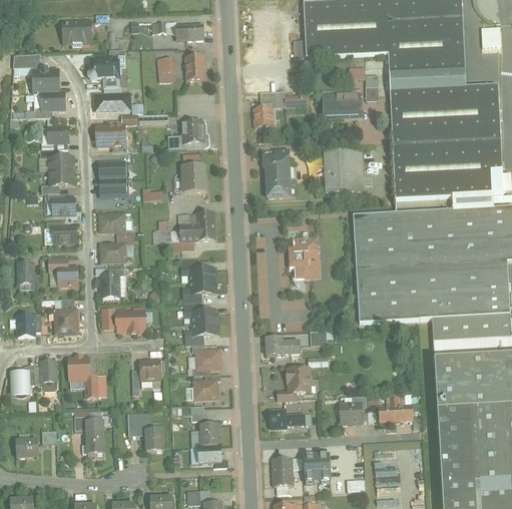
[(345,0),(304,2),(306,57),(388,53),(390,90),(465,86),(461,0),(345,0)]
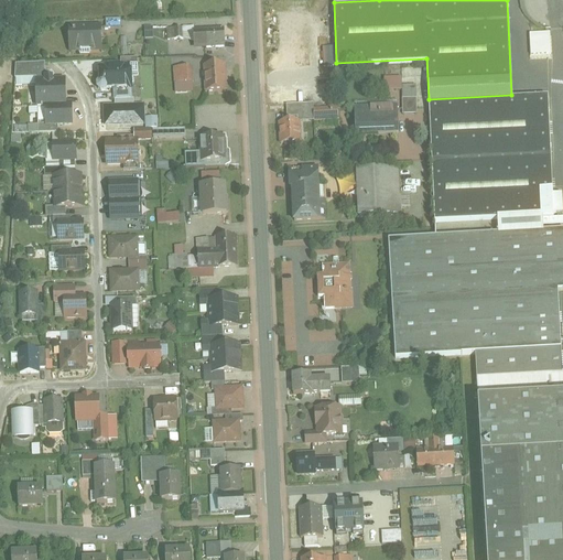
[(120,24),(120,15),(105,15),(106,25),(120,24)]
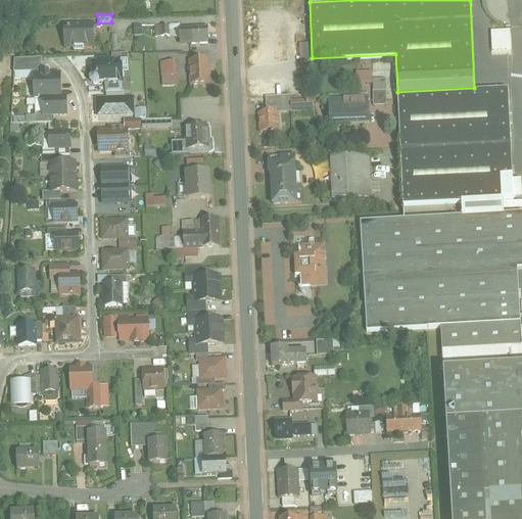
[(93,21),(64,24),(66,45),(75,45),(74,42),(94,41),(93,21)]
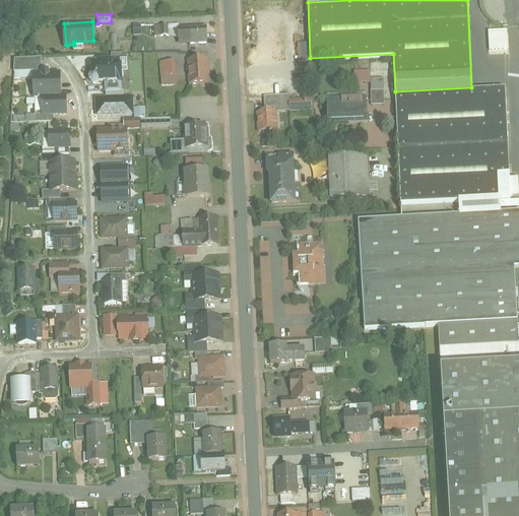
[(168,22),(153,22),(154,33),(169,33),(168,22)]
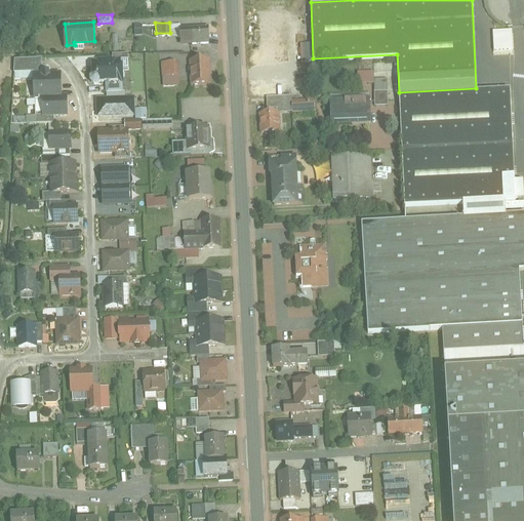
[(191,25),(180,26),(180,38),(191,38),(191,25)]
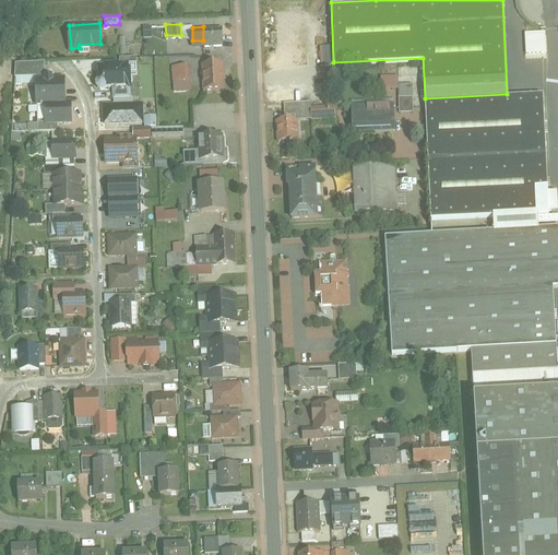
[(221,26),(203,26),(203,40),(203,44),(221,43),(221,26)]
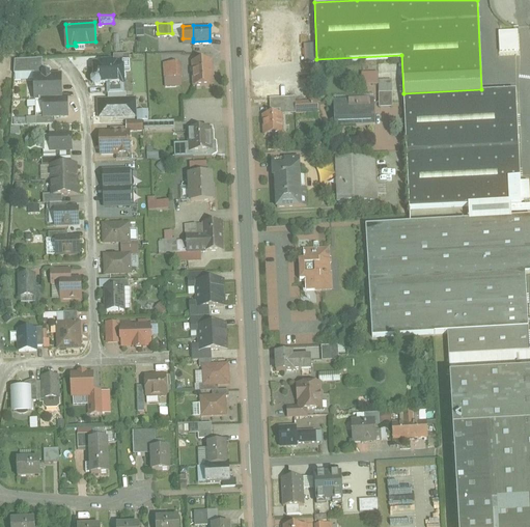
[(518,28),(500,29),(500,42),(518,40),(518,28)]
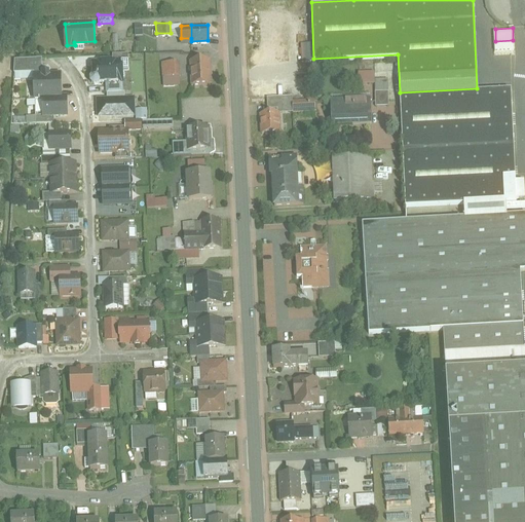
[(127,50),(112,51),(112,59),(121,59),(127,59),(127,50)]
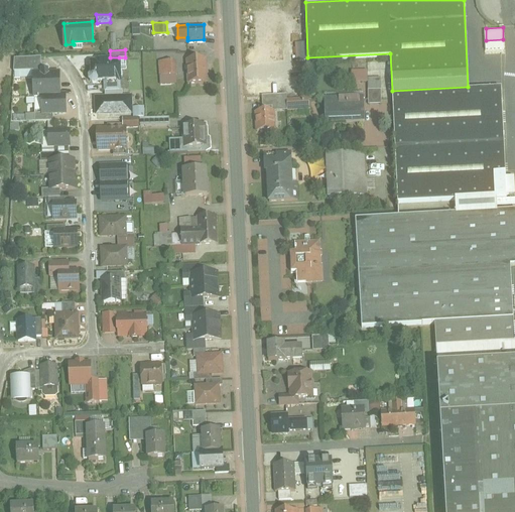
[(40,54),(14,55),(13,69),(33,68),(33,62),(41,62),(40,54)]
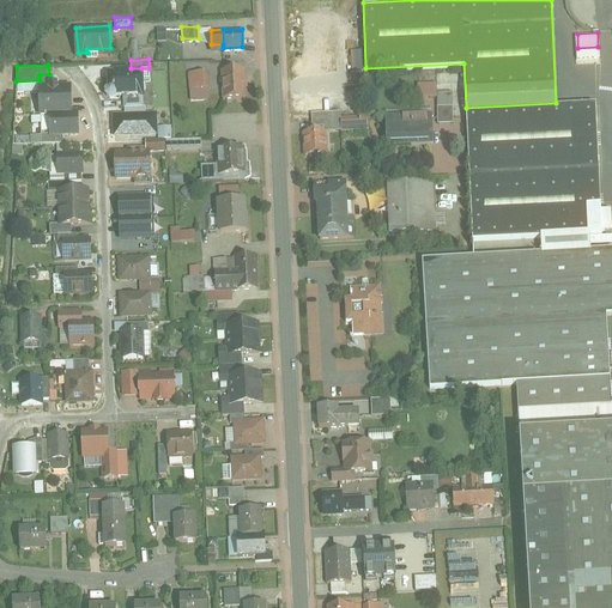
[(243,67),(222,68),(223,96),(244,95),(243,67)]
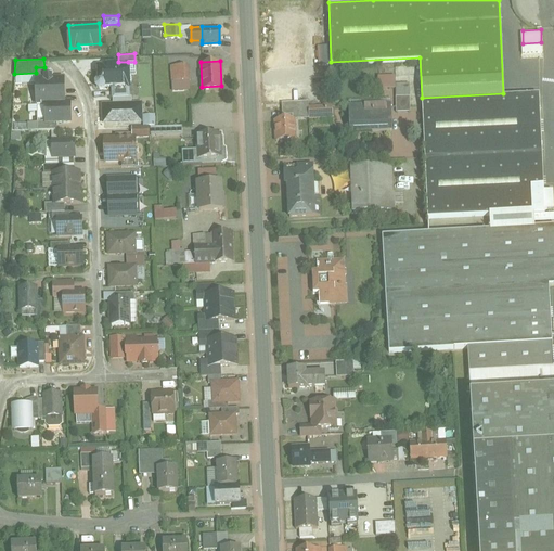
[(118,62),(98,63),(99,77),(95,80),(97,84),(99,87),(103,86),(105,84),(112,84),(116,82),(116,84),(128,84),(129,84),(129,80),(131,78),(131,74),(128,72),(128,71),(136,71),(134,62),(128,62),(118,62)]
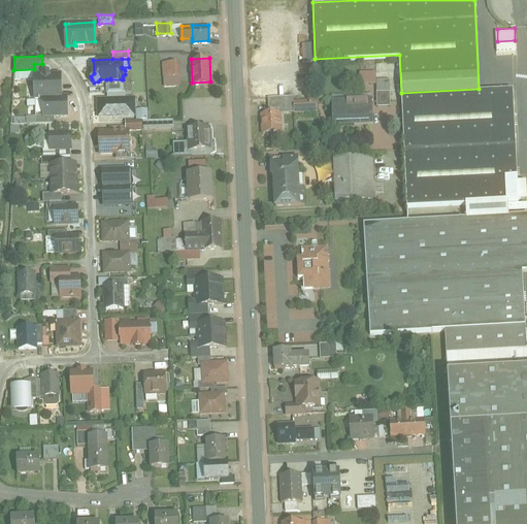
[(178,59),(169,59),(170,73),(179,72),(178,59)]
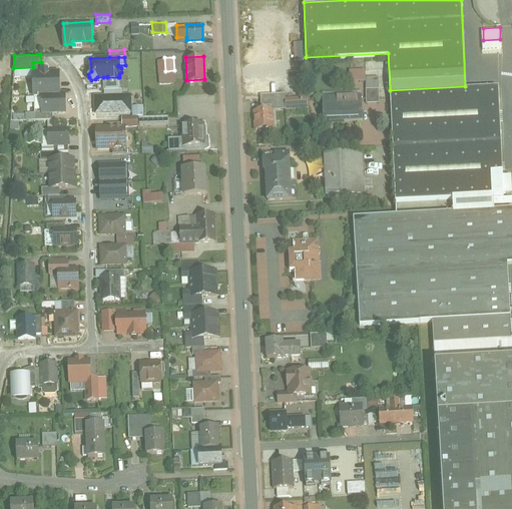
[(47,70),(47,65),(41,65),(41,62),(33,62),(33,67),(34,93),(42,93),(42,92),(59,92),(58,78),(56,78),(55,70),(47,70)]
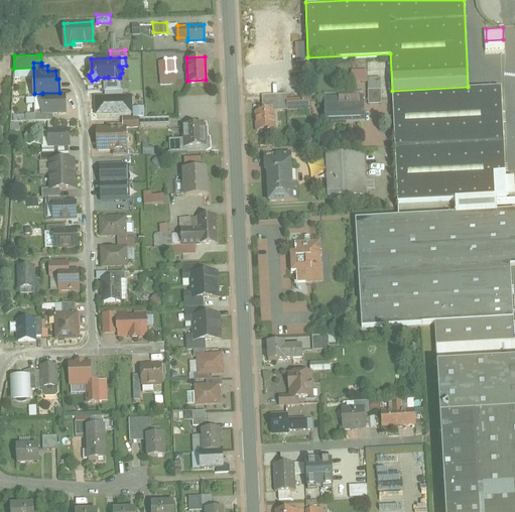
[(119,78),(108,78),(108,77),(104,78),(105,89),(120,88),(119,78)]
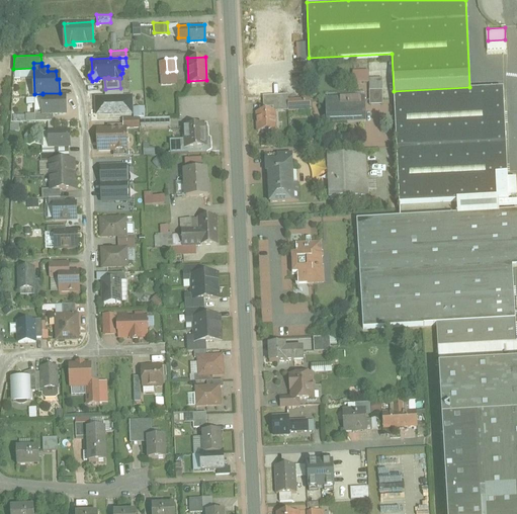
[(469,87),(394,91),(399,200),(508,195),(503,86),(469,87)]
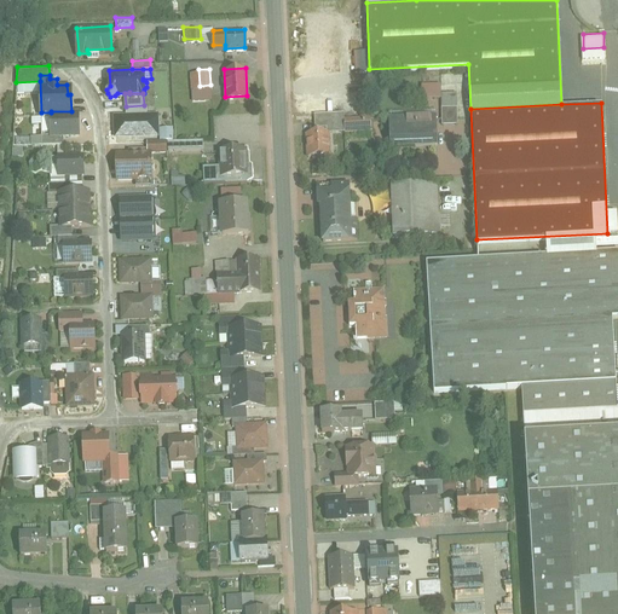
[(457,104),(442,105),(443,122),(457,121),(457,104)]
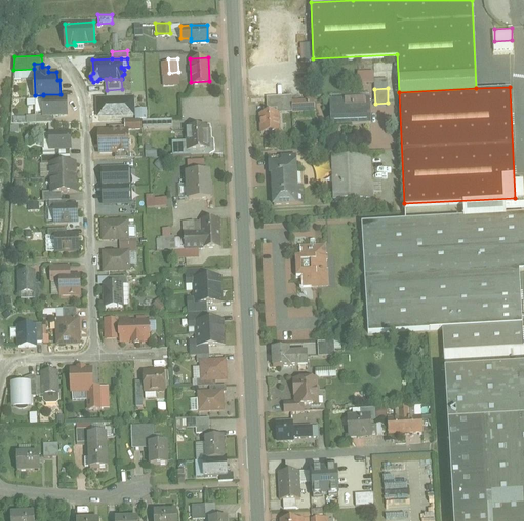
[(66,113),(66,94),(61,94),(43,94),(43,95),(43,113),(53,113),(66,113)]
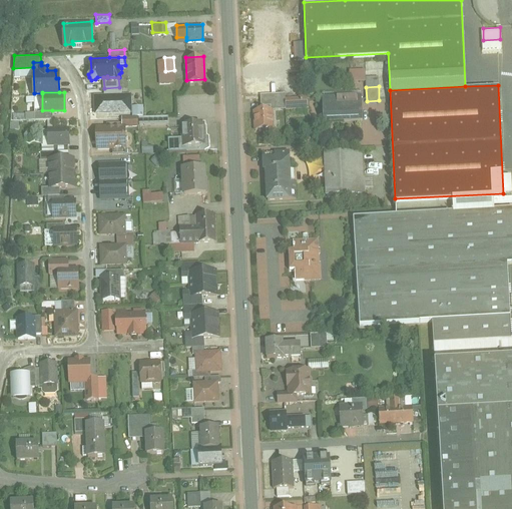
[(307,92),(299,92),(299,95),(285,96),(286,107),(308,105),(307,92)]
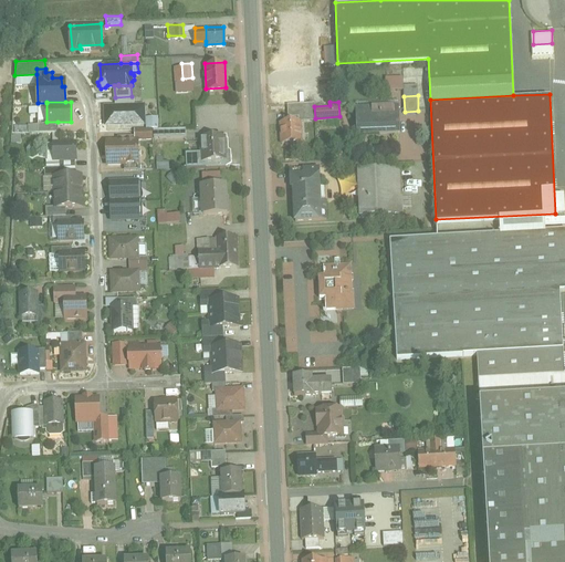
[(133,103),(115,103),(104,104),(104,123),(144,122),(144,103),(133,103)]
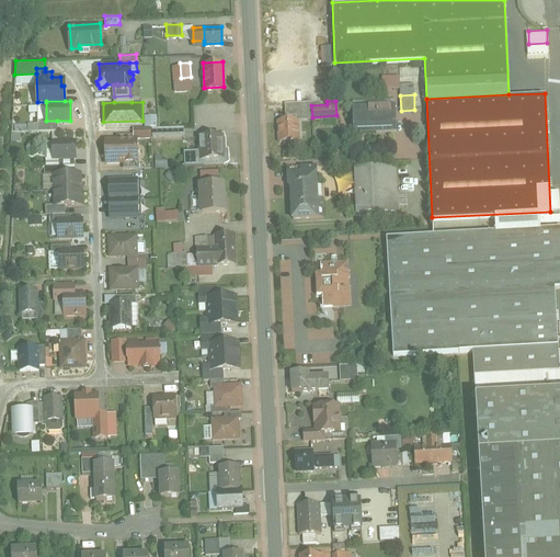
[(395,103),(377,104),(377,105),(353,106),(354,122),(355,122),(355,120),(365,118),(366,128),(363,129),(396,128),(395,103)]
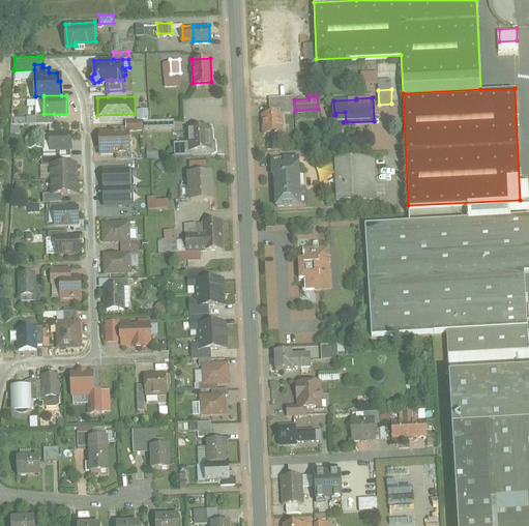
[(146,108),(136,108),(137,117),(147,117),(146,108)]
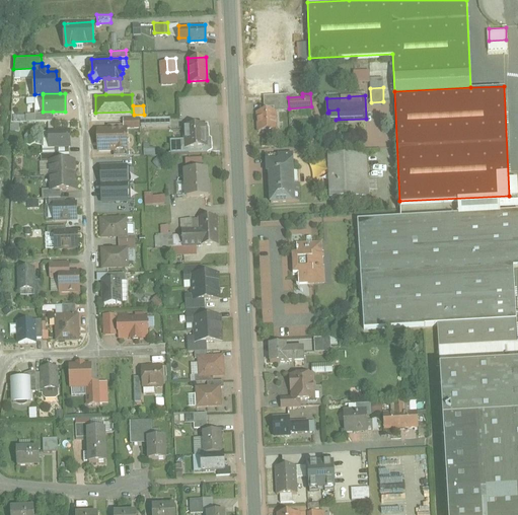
[(275,109),(257,111),(259,130),(276,129),(275,109)]
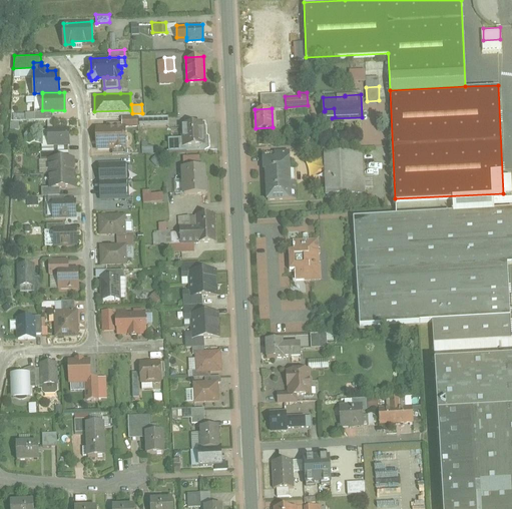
[(137,115),(122,115),(122,123),(137,123),(137,115)]
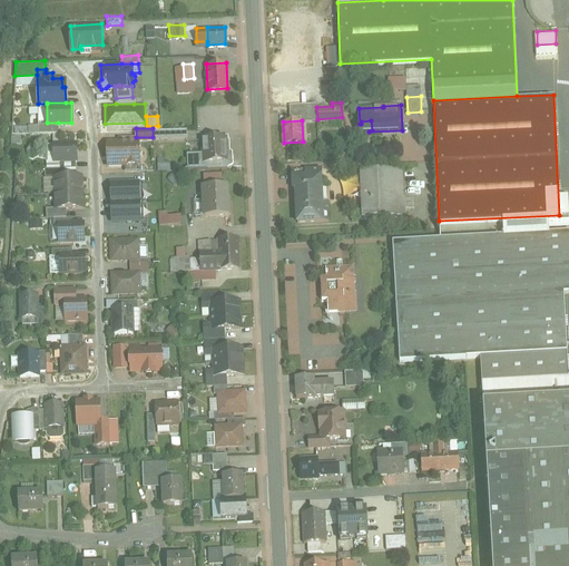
[(224,135),(204,135),(204,142),(202,142),(202,150),(203,152),(205,152),(205,159),(206,159),(207,166),(227,166),(227,164),(229,163),(229,150),(227,149),(227,143),(225,142),(224,135)]
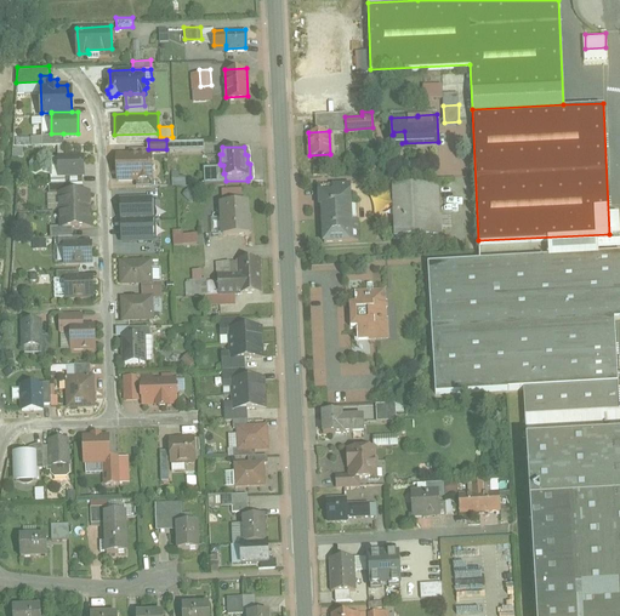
[(151,153),(117,153),(118,177),(136,176),(151,176),(151,153)]
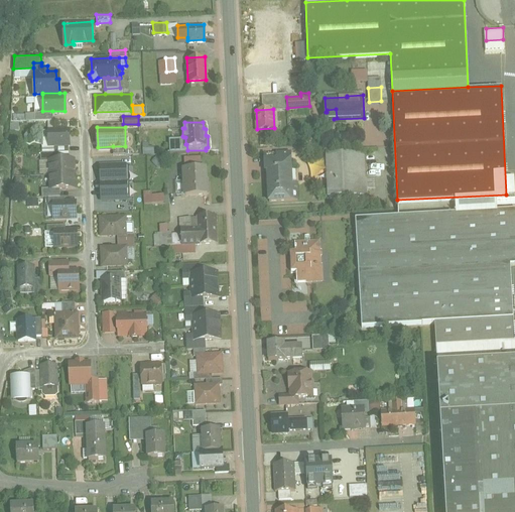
[(69,128),(48,128),(48,143),(53,143),(68,143),(69,142),(69,128)]
